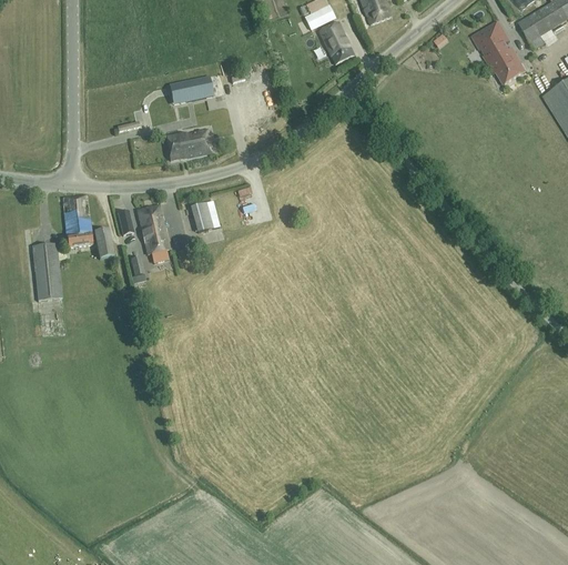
[(312,0),(310,1),(306,3),(311,13),(305,17),(311,29),(317,27),(335,17),(326,0),(312,0)]
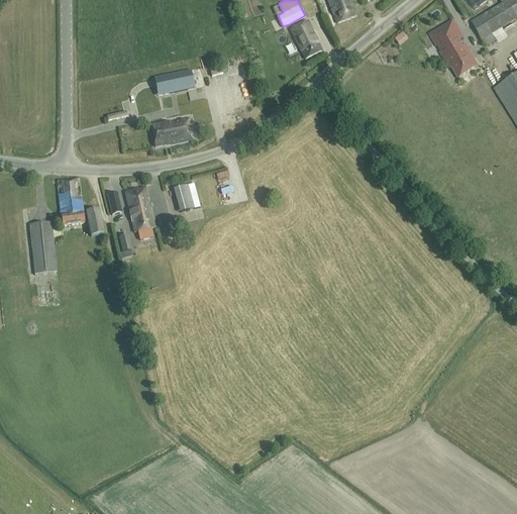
[(357,13),(352,0),(329,0),(337,20),(357,13)]
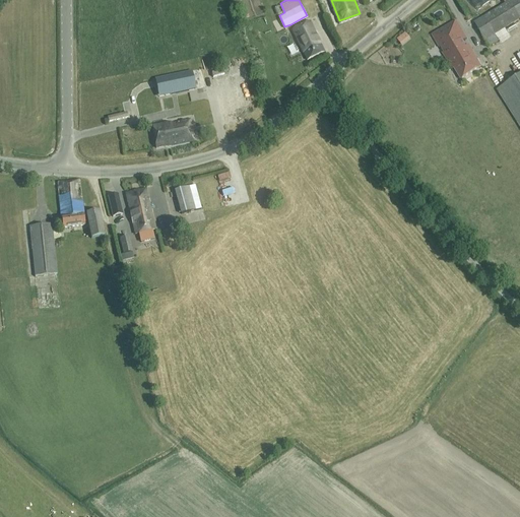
[(506,0),(474,20),(489,44),(499,38),(495,31),(519,16),(519,0),(506,0)]
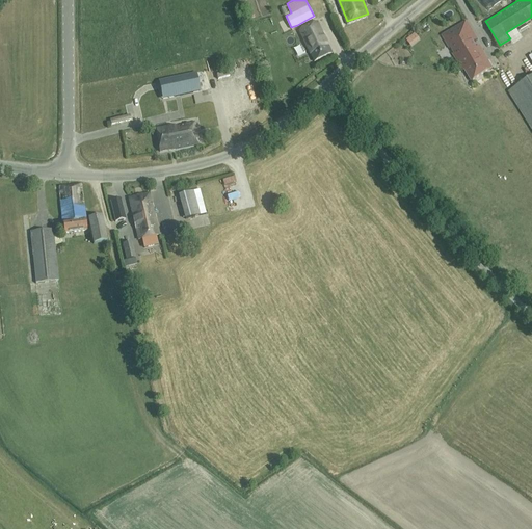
[(442,33),(469,79),(493,64),(480,43),(476,46),(472,38),(476,36),(466,19),(442,33)]
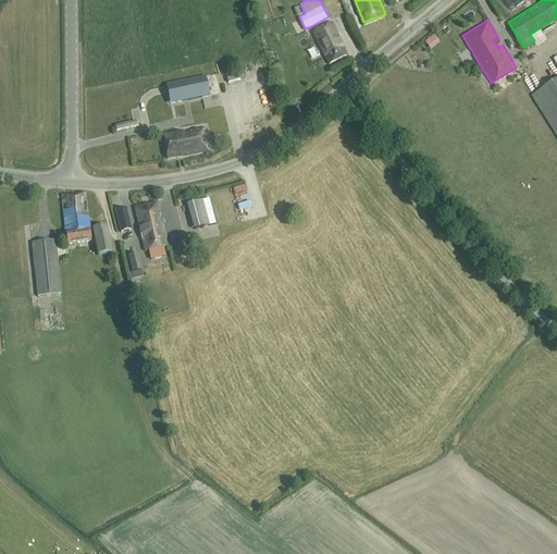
[(347,52),(332,21),(313,29),(329,61),(347,52)]
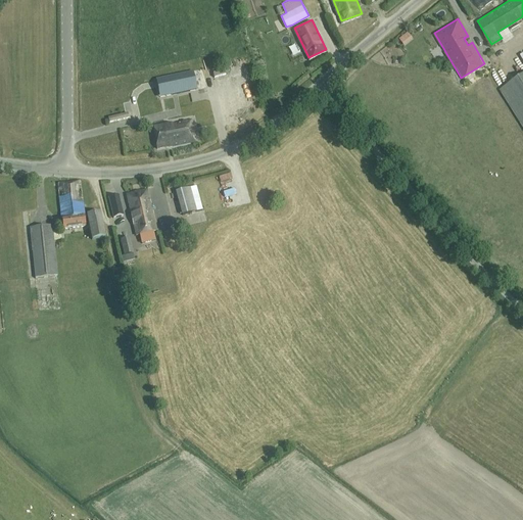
[(257,54),(254,46),(247,48),(249,56),(257,54)]
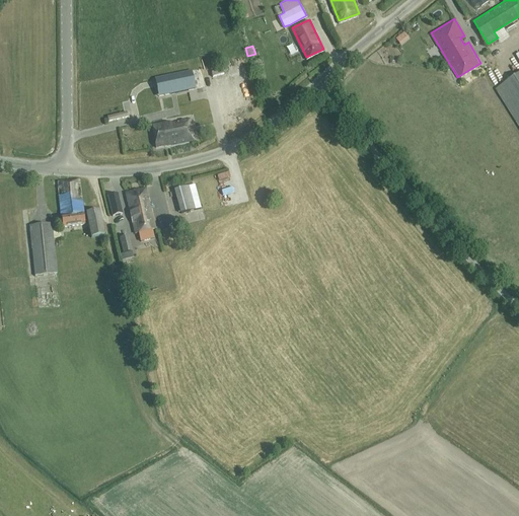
[(190,67),(154,75),(158,93),(194,85),(190,67)]
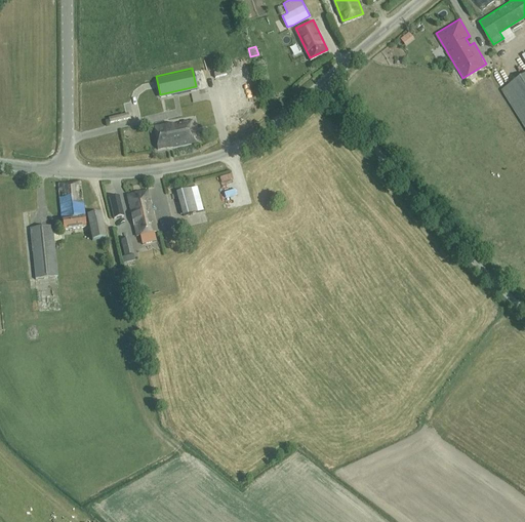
[(524,72),(501,88),(524,126),(524,72)]
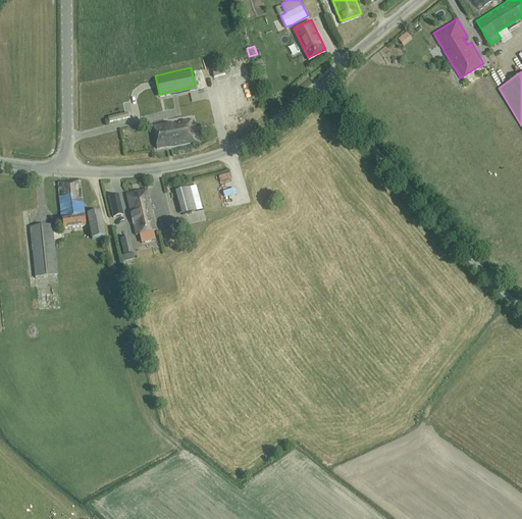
[(108,120),(128,116),(127,110),(107,115),(108,120)]
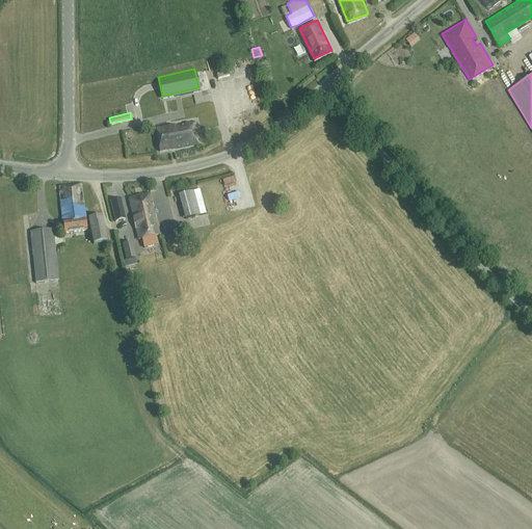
[(155,127),(159,149),(198,140),(197,132),(194,118),(155,127)]
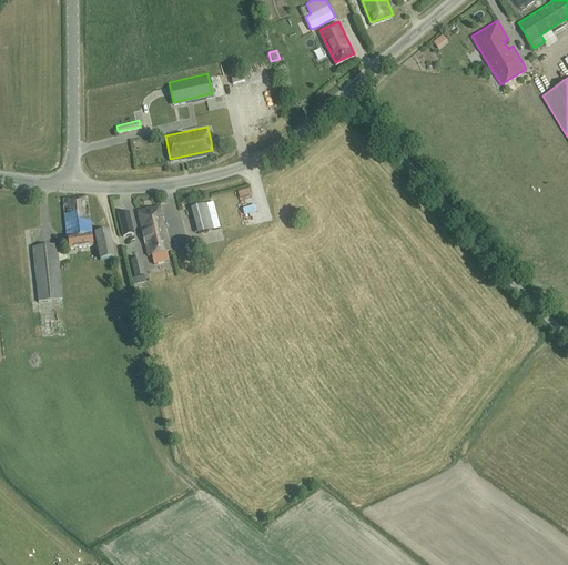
[(222,219),(244,215),(239,182),(216,187),(222,219)]
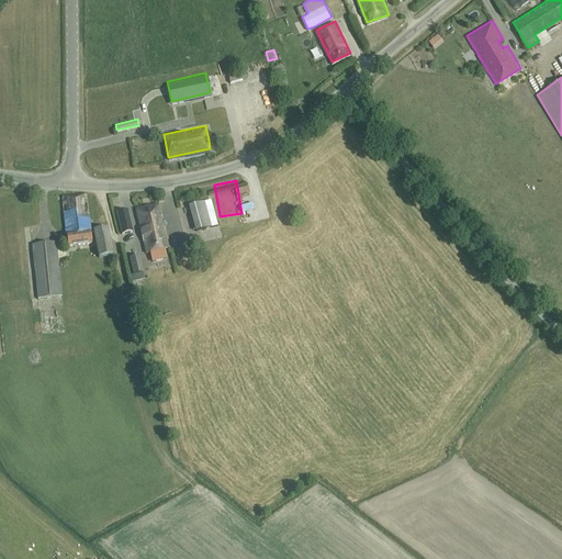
[(90,241),(85,191),(62,193),(66,232),(67,244),(90,241)]
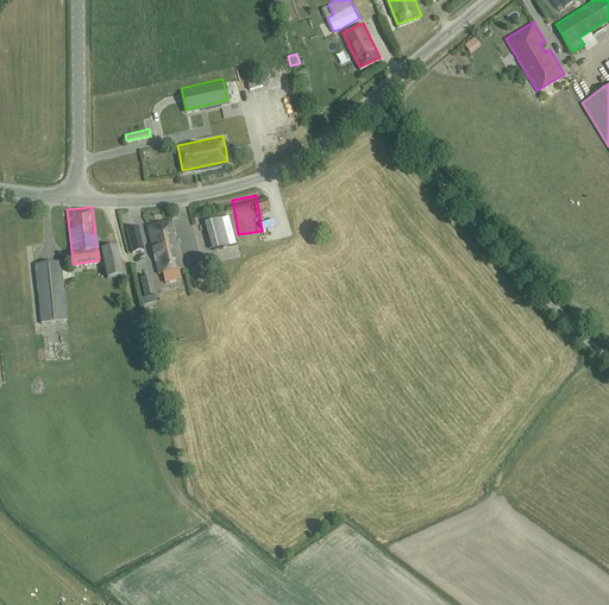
[(205,219),(212,247),(234,241),(227,213),(205,219)]
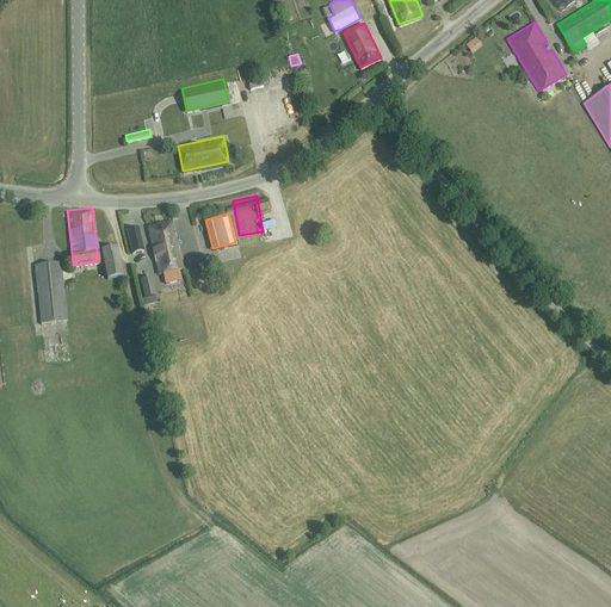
[(148,224),(159,272),(183,266),(171,218),(148,224)]
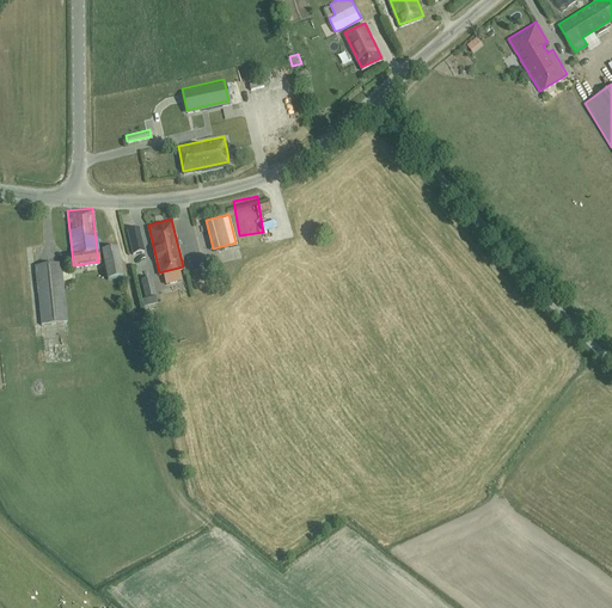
[(263,223),(265,232),(275,229),(271,220),(263,223)]
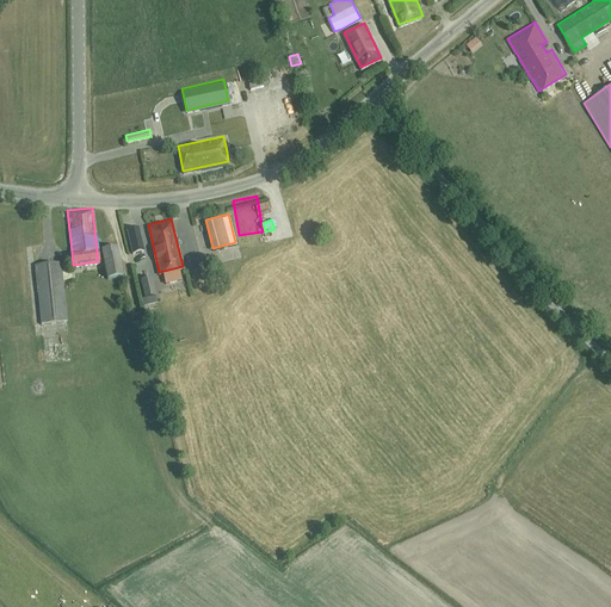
[(127,228),(131,251),(143,248),(139,225),(127,228)]
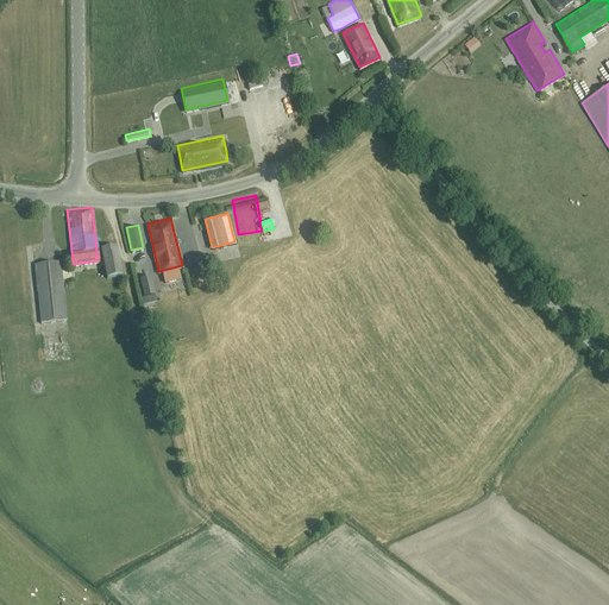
[(100,246),(106,276),(123,273),(117,244),(100,246)]
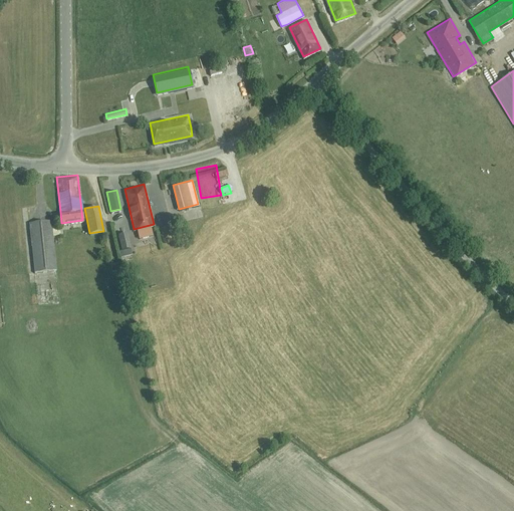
[(56,268),(52,234),(60,233),(59,224),(51,224),(51,219),(29,221),(31,245),(34,270),(56,268)]
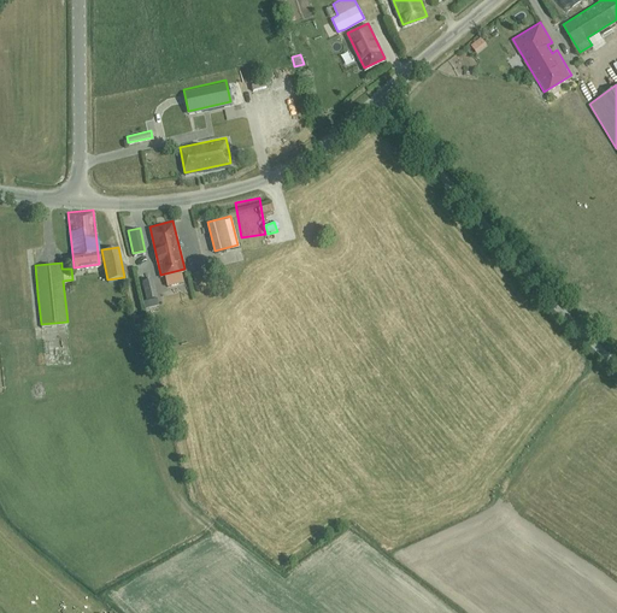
[(142,278),(147,304),(157,302),(151,276),(142,278)]
